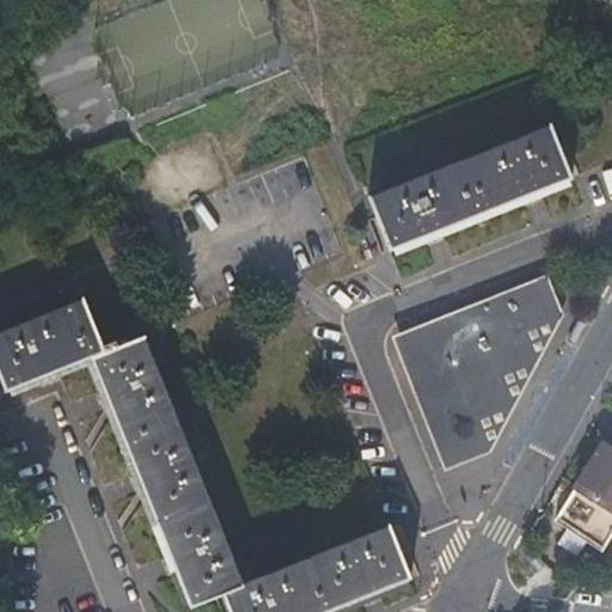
[(440,237),(439,233),(438,230),(520,199),(522,206),(538,200),(536,193),(570,178),(549,123),(366,195),(387,250),(422,237),(424,243),(440,237)]
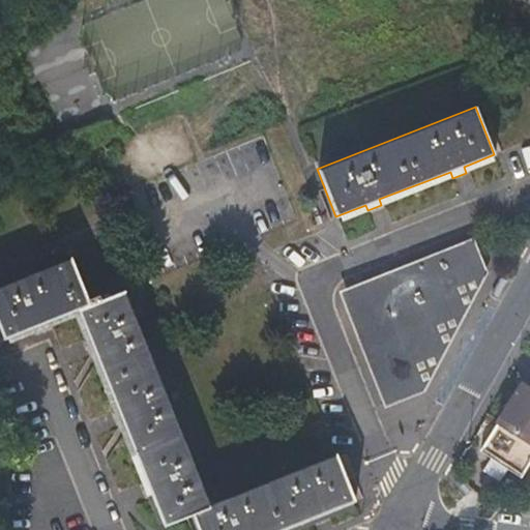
[(409,360),(423,354),(439,348),(430,325),(446,318),(462,312),(451,287),(466,281),(480,274),(468,244),(344,296),(386,401),(403,394),(419,387),(409,360)]
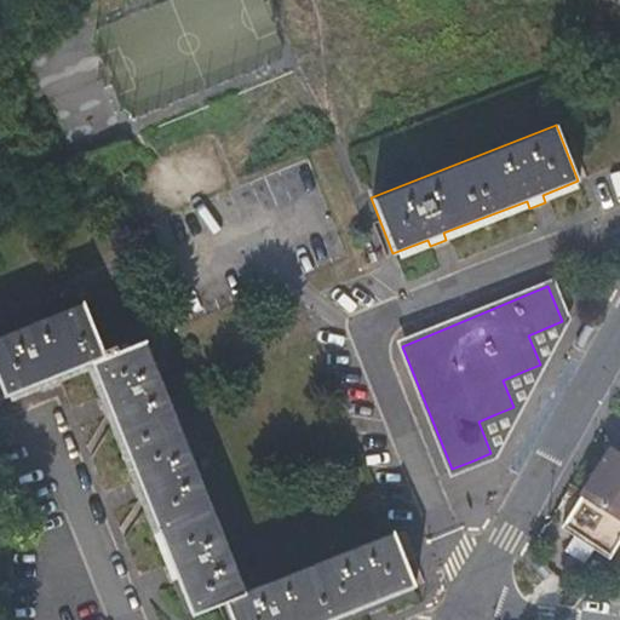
[(137,482),(135,483),(131,484),(136,499),(143,495),(170,563),(164,566),(170,581),(176,578),(191,614),(224,601),(231,619),(323,619),(363,604),(367,612),(383,606),(380,598),(414,584),(405,560),(402,551),(392,528),(244,587),(144,339),(118,350),(114,344),(103,349),(84,302),(0,336),(0,385),(5,397),(41,383),(44,389),(57,384),(55,377),(89,362),(103,397),(97,401),(103,415),(109,413),(137,482)]
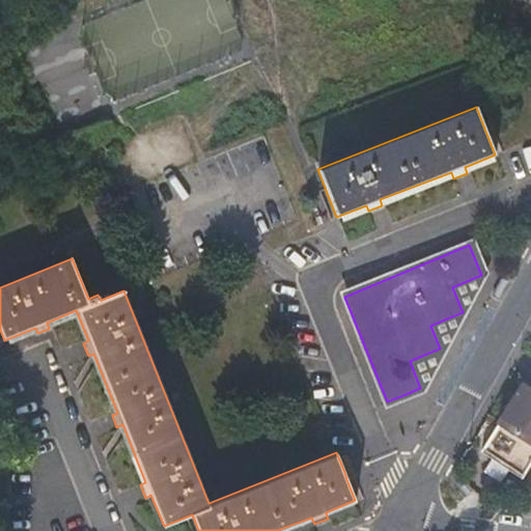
[(530,387),(523,383),(486,450),(524,471),(530,459),(530,387)]
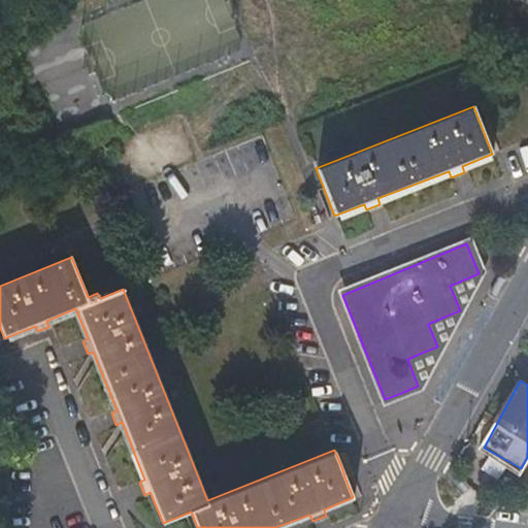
[(348,467),(342,469),(344,476),(351,474),(348,467)]
